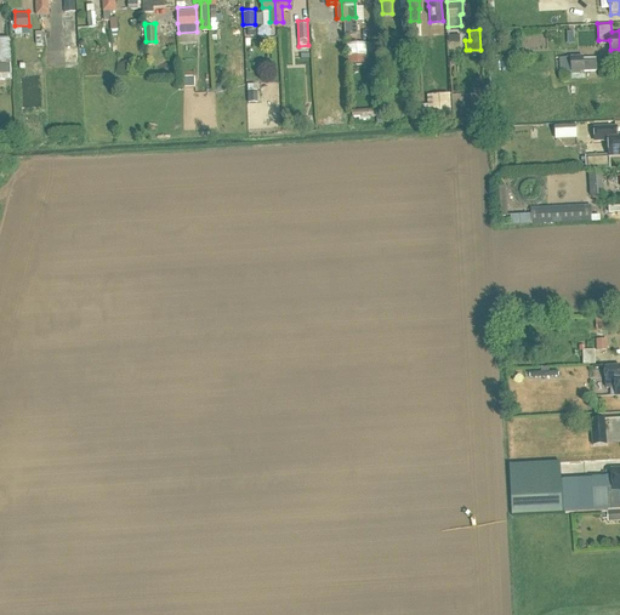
[(7,33),(0,33),(0,69),(10,69),(10,58),(7,33)]
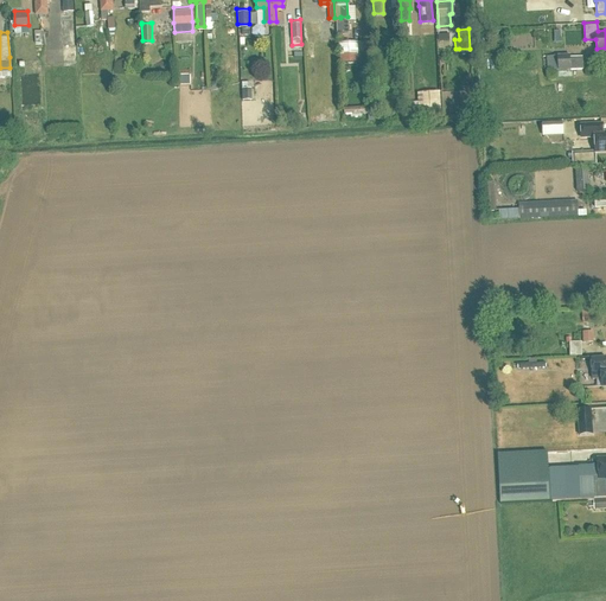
[(338,52),(339,59),(357,59),(357,58),(364,58),(364,49),(364,38),(356,38),(338,39),(338,52)]
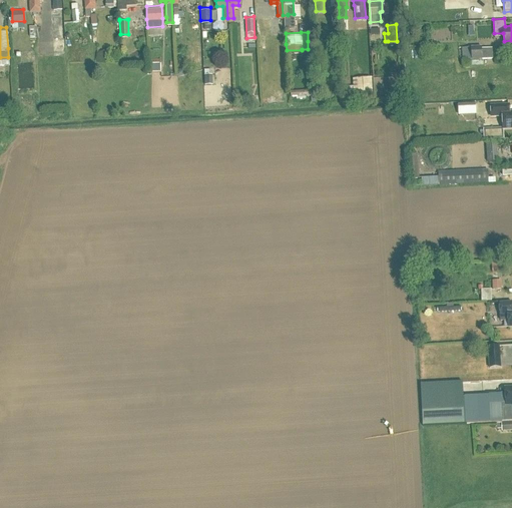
[(461,43),(461,56),(481,56),(481,43),(461,43)]
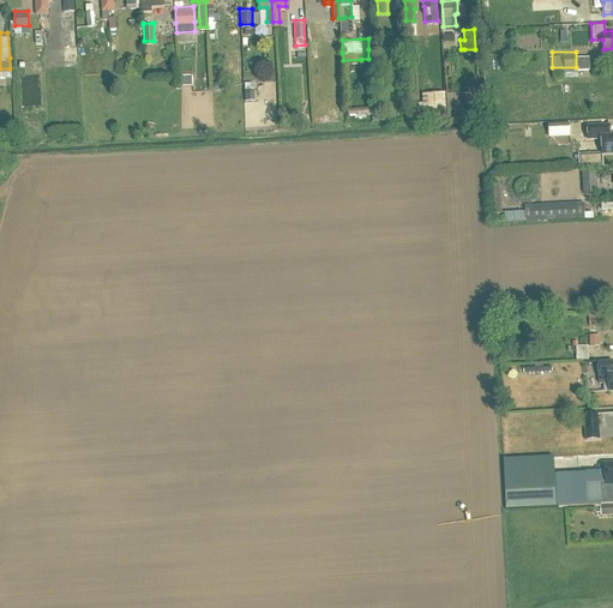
[(244,86),(245,98),(254,97),(253,85),(244,86)]
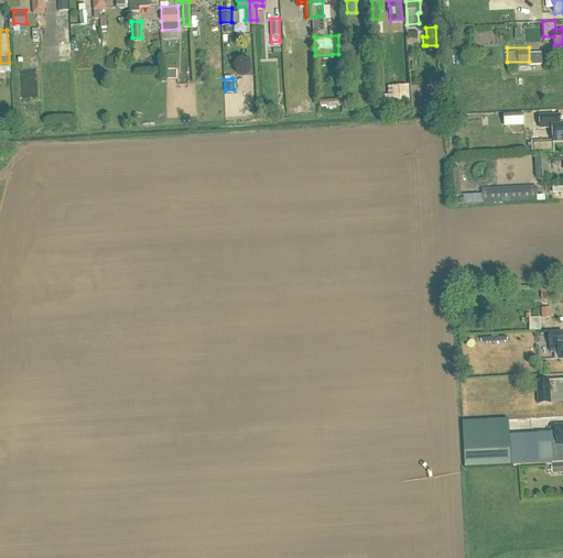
[(408,83),(396,84),(397,107),(409,106),(408,83)]
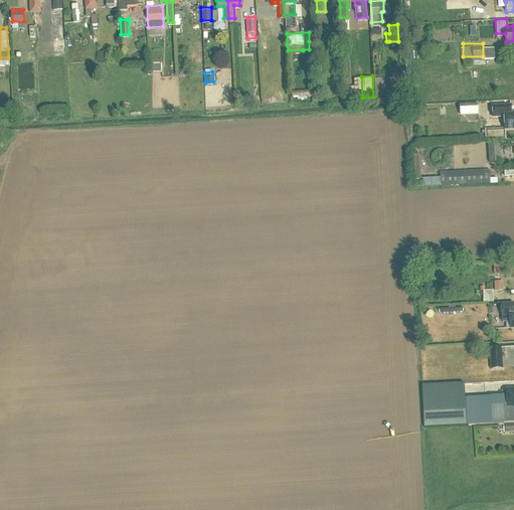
[(354,98),(353,85),(343,86),(344,99),(354,98)]
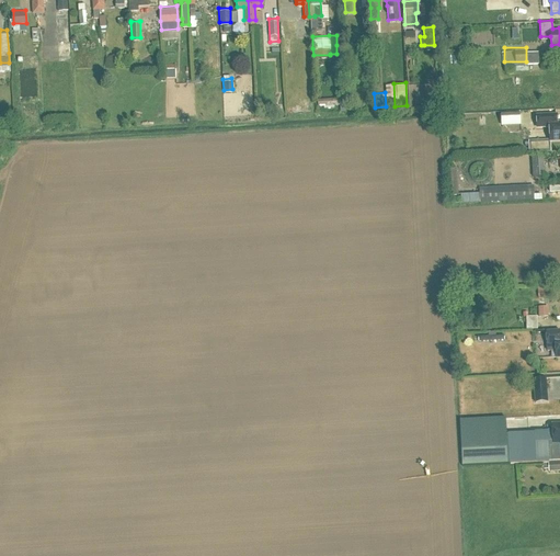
[(500,110),(500,122),(520,122),(520,109),(500,110)]
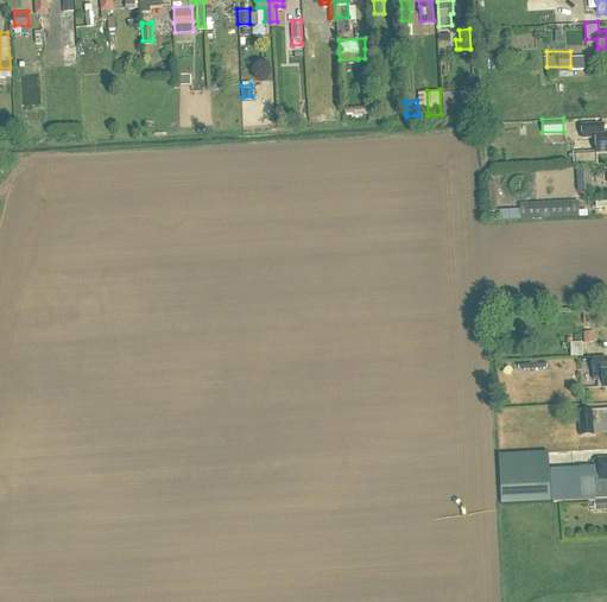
[(602,120),(581,121),(581,134),(594,133),(595,149),(606,147),(606,128),(602,128),(602,120)]
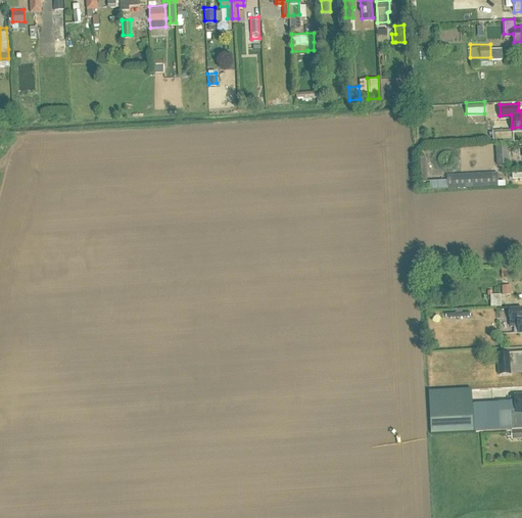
[(512,127),(491,128),(492,139),(512,139),(512,127)]
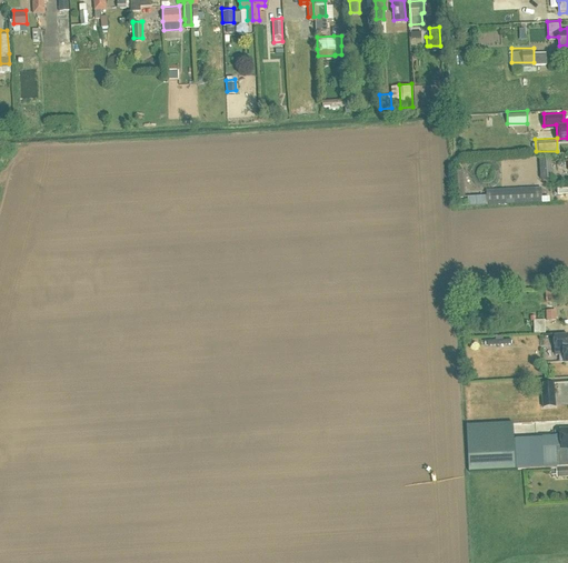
[(538,153),(538,176),(550,174),(550,153),(538,153)]
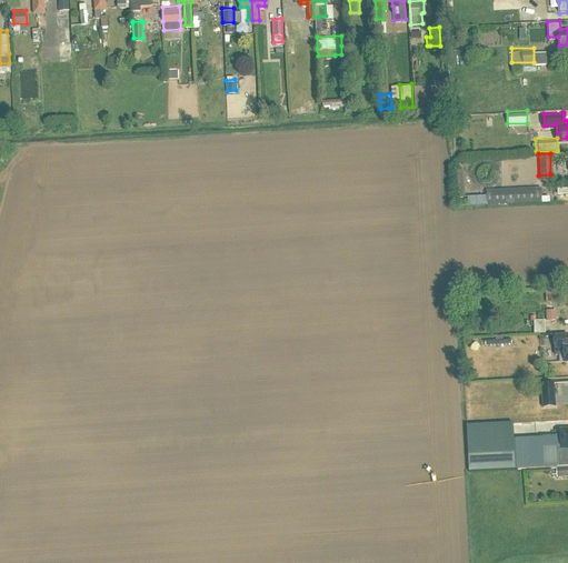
[(460,167),(454,168),(457,195),(465,194),(460,167)]
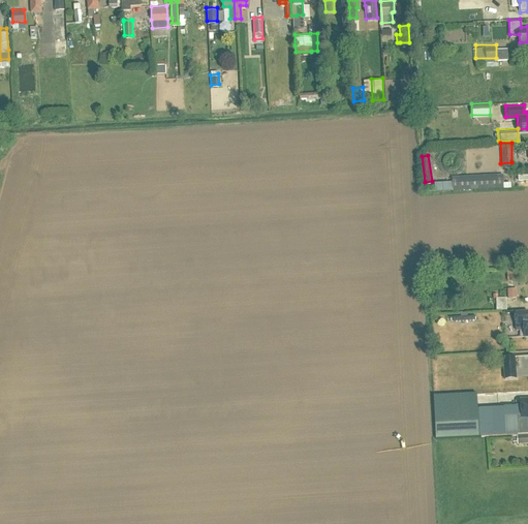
[(502,173),(452,175),(453,189),(503,186),(502,173)]
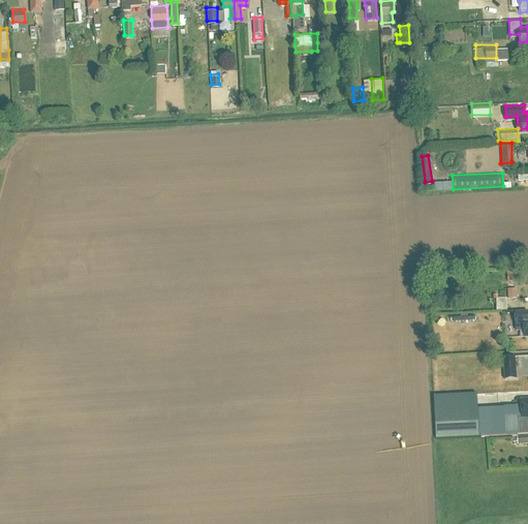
[(516,285),(506,285),(507,295),(517,295),(516,285)]
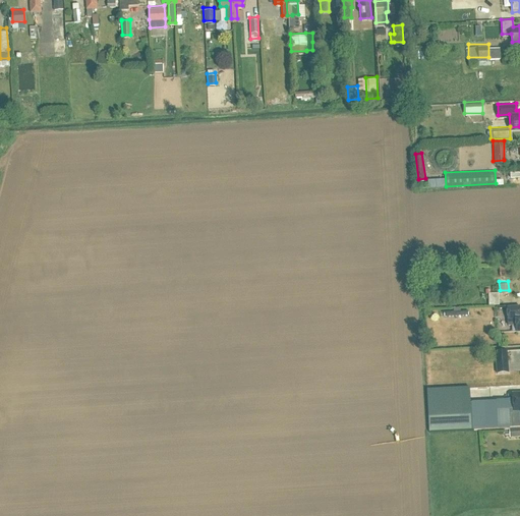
[(519,303),(507,304),(508,322),(515,322),(516,328),(519,327),(519,310),(519,311),(519,303)]
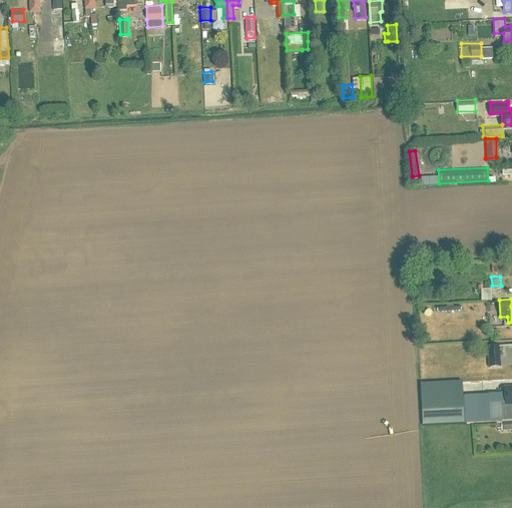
[(488,365),(500,364),(498,341),(487,342),(488,365)]
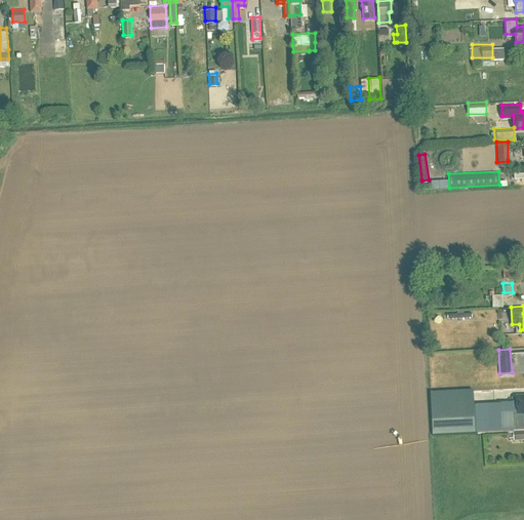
[(523,392),(516,393),(517,411),(514,411),(514,421),(523,420),(523,392)]
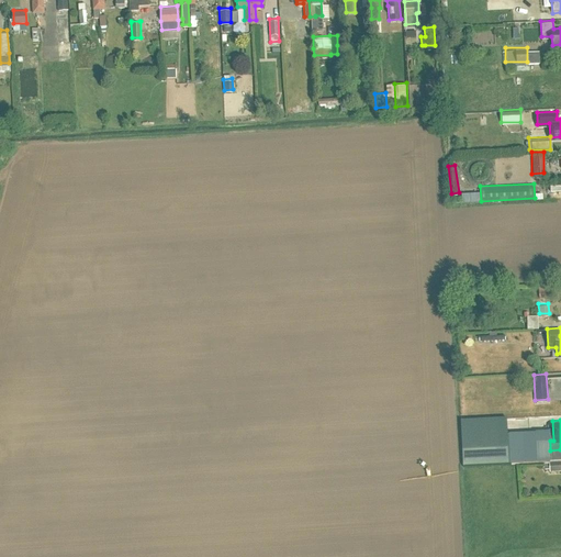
[(549,469),(560,467),(560,457),(548,458),(548,459),(542,459),(543,466),(549,466),(549,469)]
